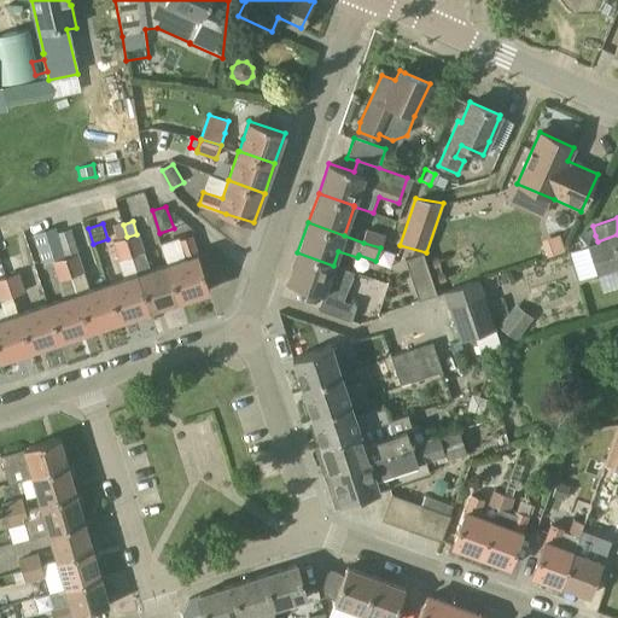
[(58,233),(57,233),(56,227),(34,233),(45,266),(52,263),(64,299),(48,304),(60,340),(89,331),(58,233)]
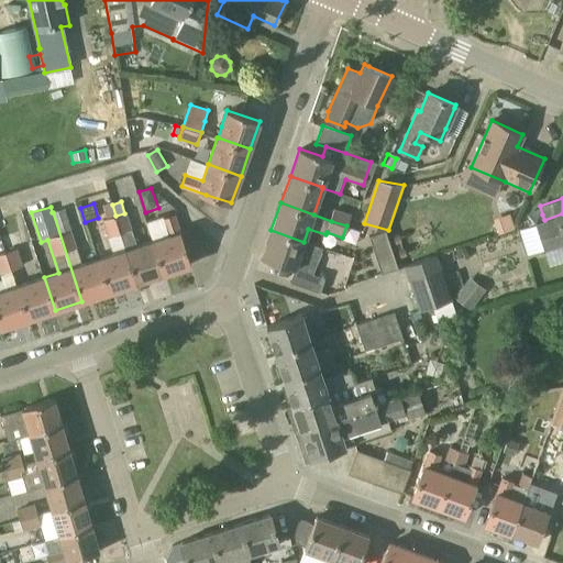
[(109,291),(98,260),(83,265),(64,208),(53,212),(81,301),(109,291)]
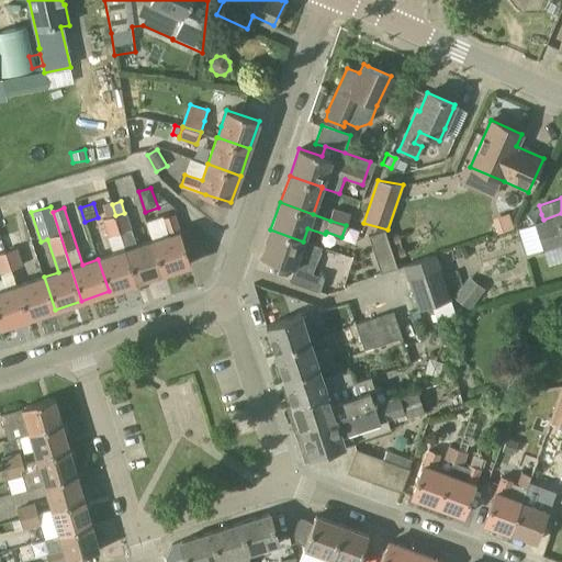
[(330,221),(346,225),(349,215),(335,210),(330,221)]
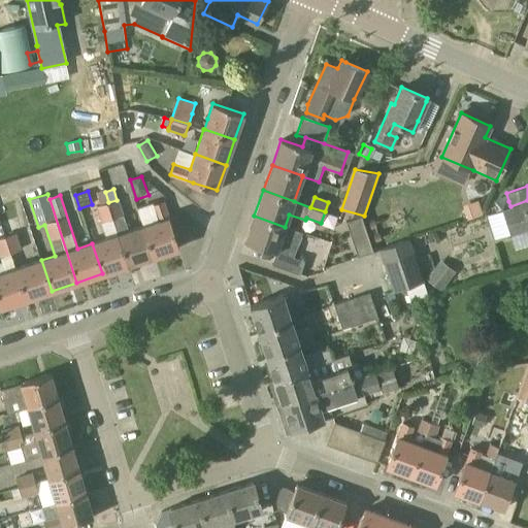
[(112,220),(118,235),(128,265),(154,257),(143,227),(129,231),(123,216),(119,199),(117,200),(108,202),(107,203),(112,220)]
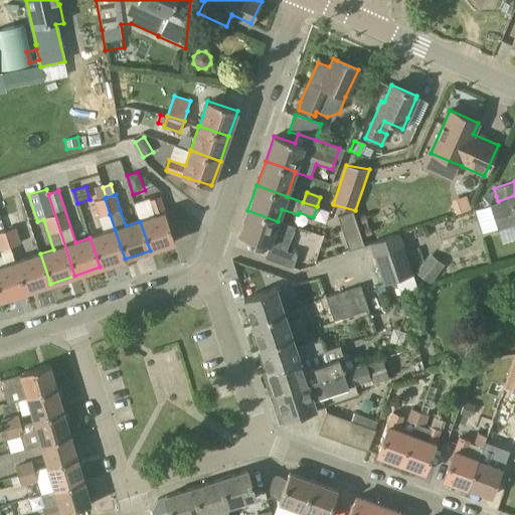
[(456,214),(472,209),(467,195),(452,200),(456,214)]
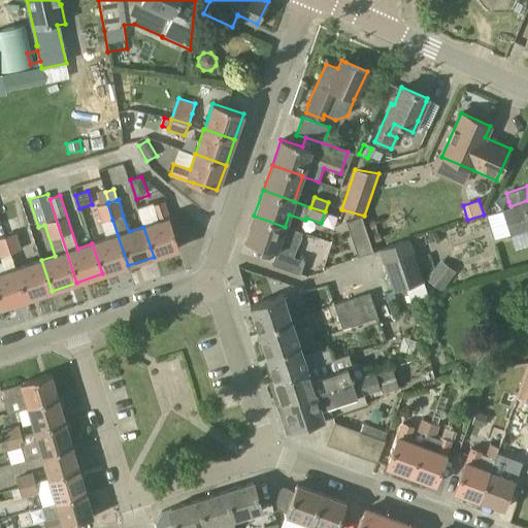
[(527,200),(510,206),(510,207),(502,209),(510,234),(527,228),(527,200)]
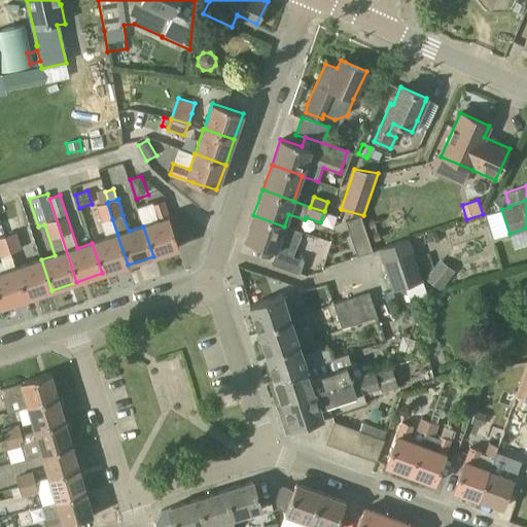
[(171,224),(163,201),(152,205),(159,221),(143,226),(153,256),(179,248),(171,224)]
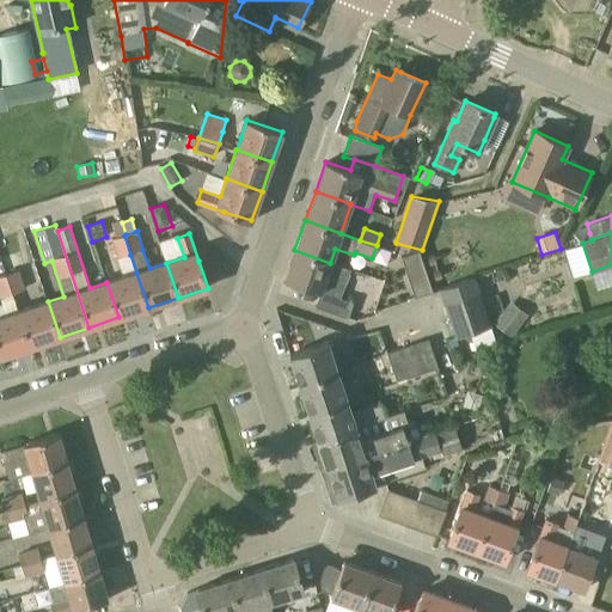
[(117,258),(130,255),(124,236),(111,239),(117,258)]
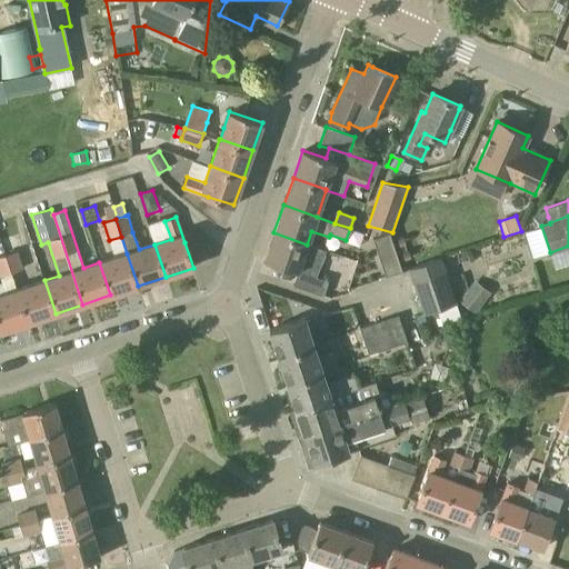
[(325,250),(307,245),(273,232),(265,259),(298,271),(292,286),(322,296),(328,281),(316,277),(325,250)]
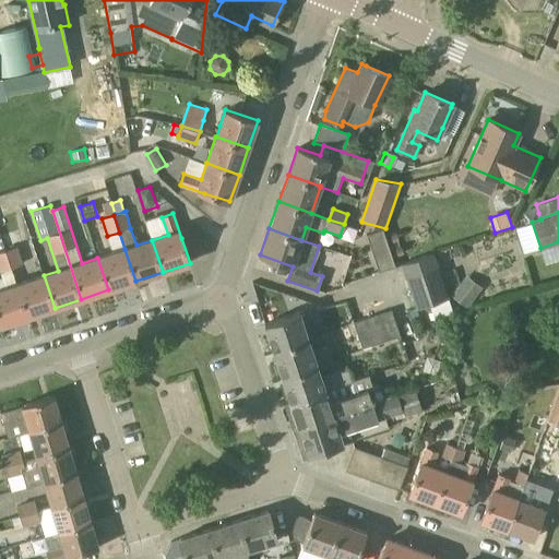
[(394,265),(382,228),(366,234),(378,271),(394,265)]
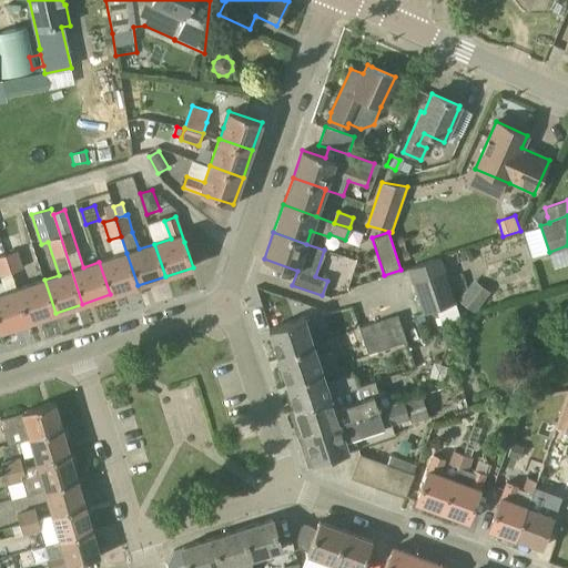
[(6,255),(11,273),(23,269),(19,254),(18,251),(6,255)]
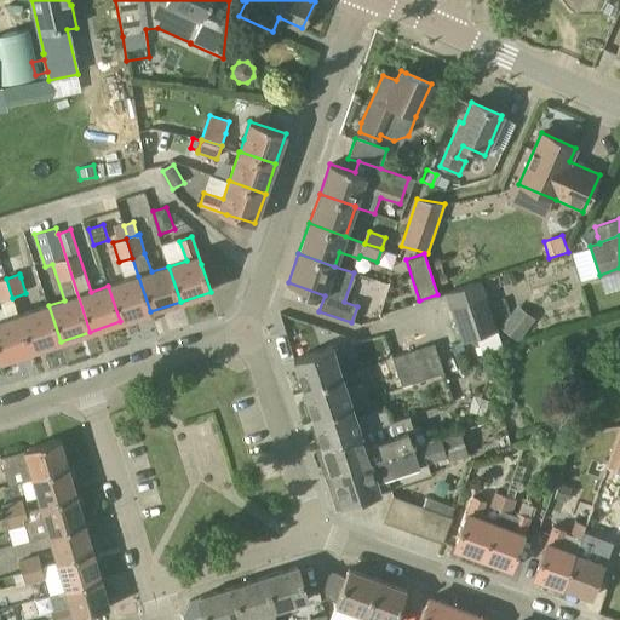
[(138,276),(125,281),(108,286),(120,321),(150,311),(138,276)]
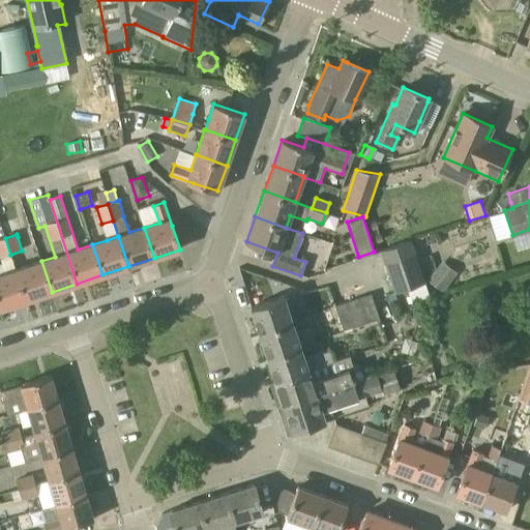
[(0,258),(10,255),(5,238),(0,239),(0,258)]
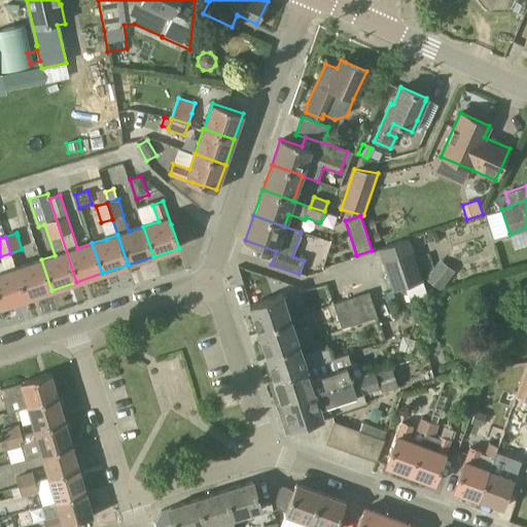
[(379,249),(383,261),(412,251),(409,239),(379,249)]
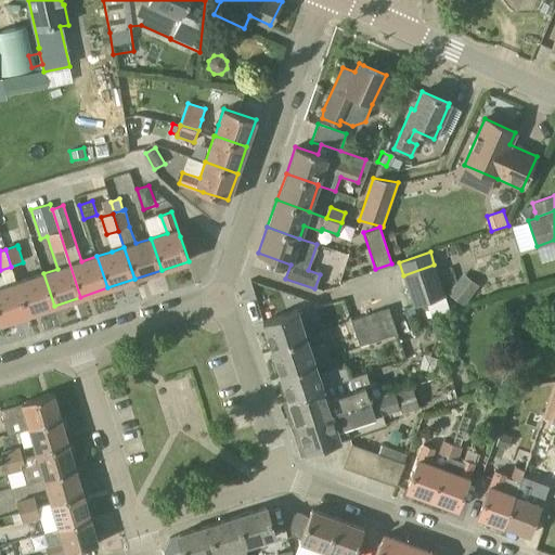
[(444,296),(434,265),(403,275),(414,307),(444,296)]
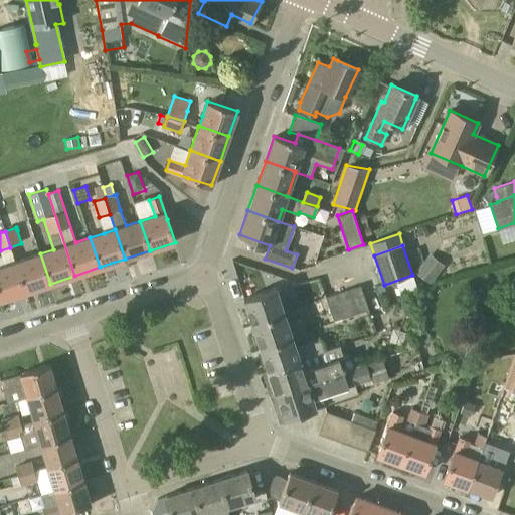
[(433,252),(416,268),(430,282),(446,267),(433,252)]
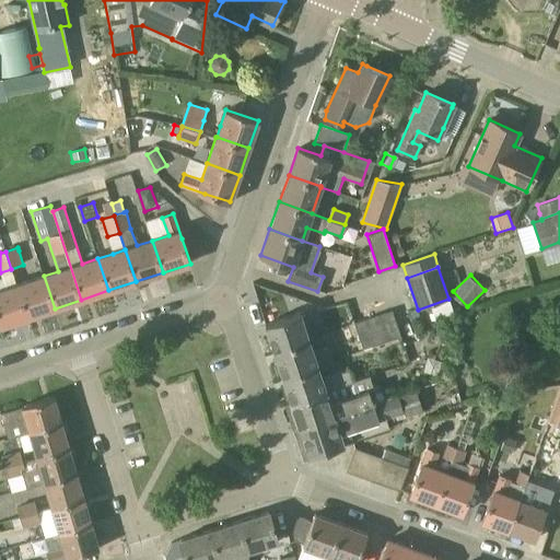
[(55,308),(44,276),(16,286),(27,317),(55,308)]
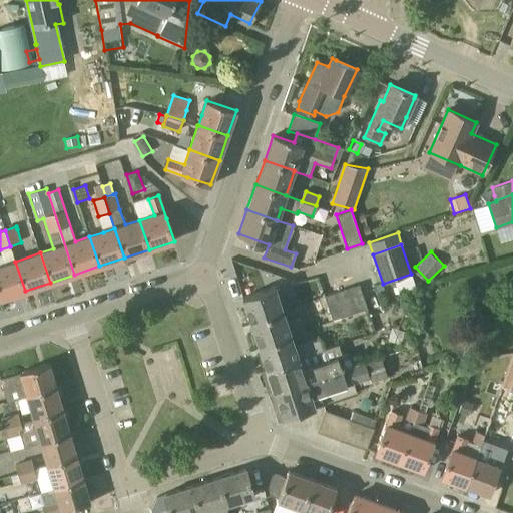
[(0,299),(25,291),(15,262),(0,266),(0,299)]
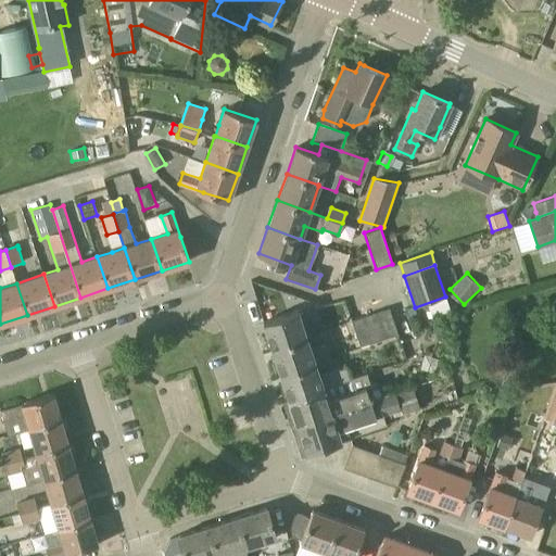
[(432,316),(433,316),(450,311),(445,297),(431,301),(428,303),(432,316)]
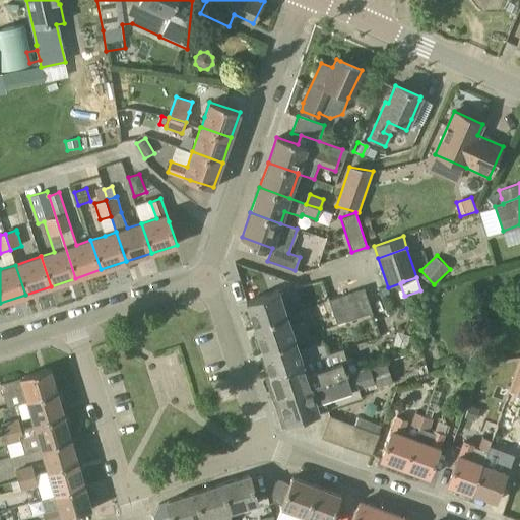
[(351,293),(360,317),(373,313),(365,288),(351,293)]
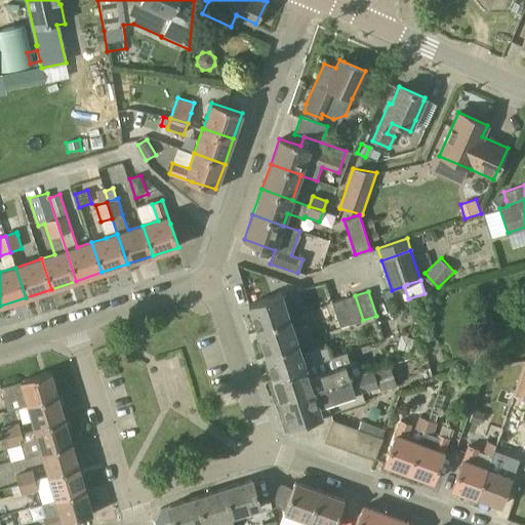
[(290,318),(284,299),(282,292),(248,304),(256,330),(290,318)]
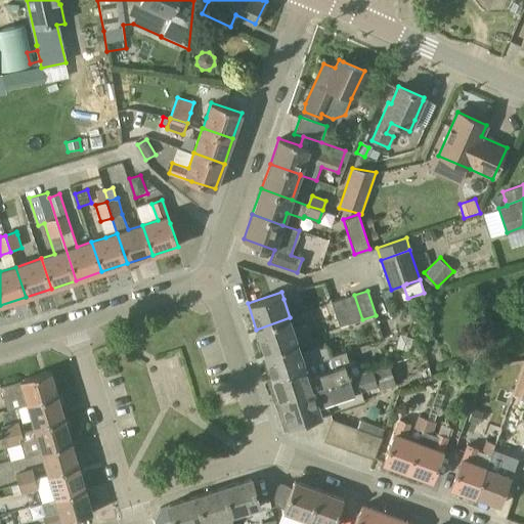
[(344,298),(352,322),(362,319),(354,295),(344,298)]
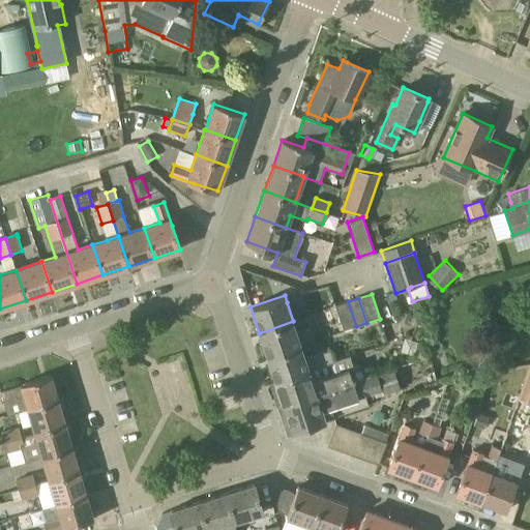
[(348,301),(335,305),(344,330),(356,326),(348,301)]
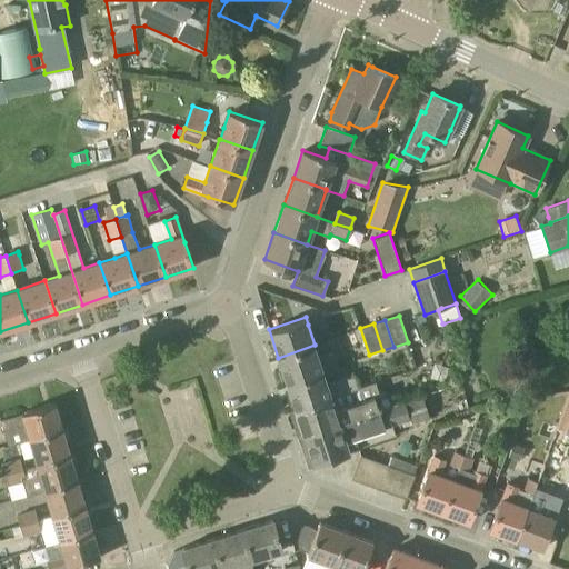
[(315,345),(278,358),(286,383),(323,370),(339,366),(335,352),(319,357),(315,345)]
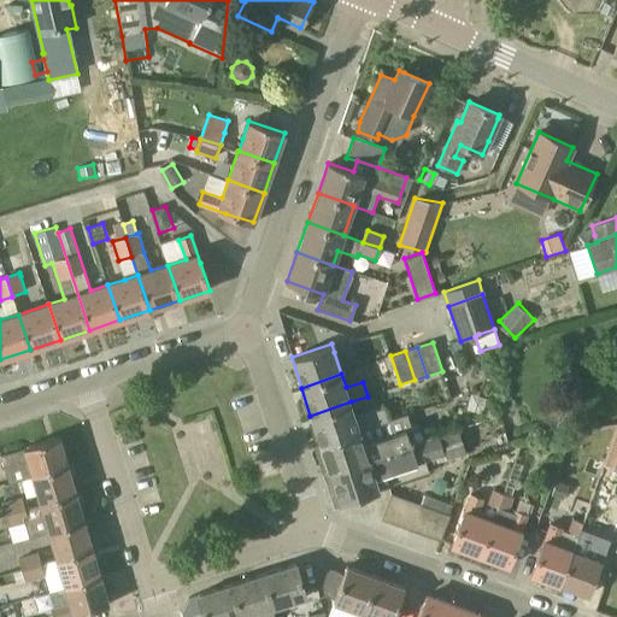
[(389,419),(386,406),(356,416),(351,401),(310,416),(319,445),(389,421),(389,419)]
